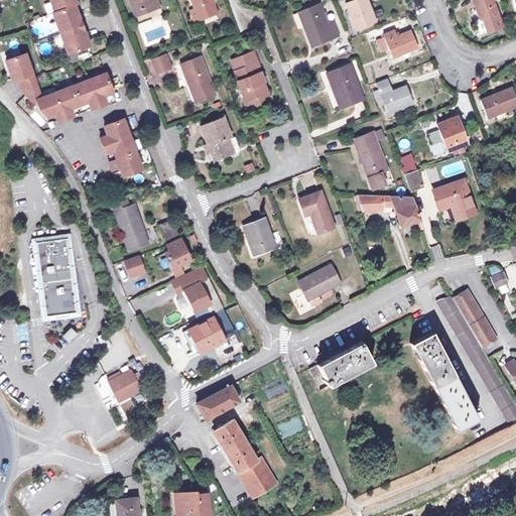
[(51,0),(56,11),(76,4),(78,3),(77,0),(51,0)]
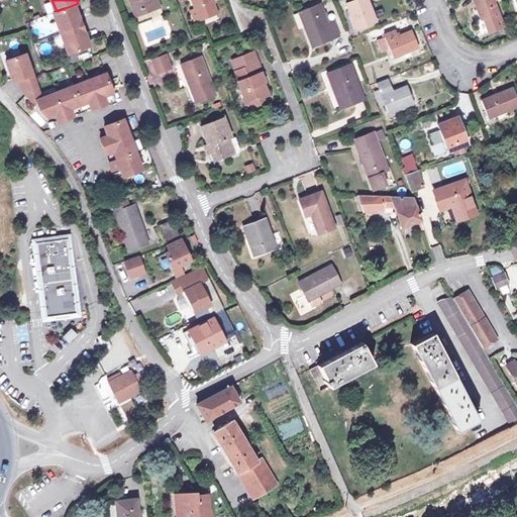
[(131,0),(137,15),(145,12),(143,5),(138,7),(135,0),(131,0)]
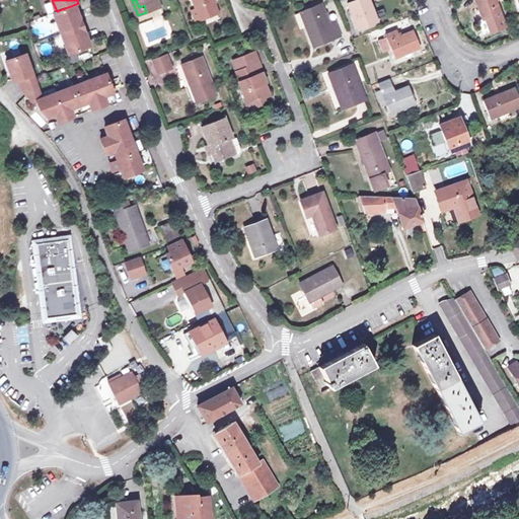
[(136,0),(139,7),(144,5),(146,12),(163,6),(160,0),(136,0)]
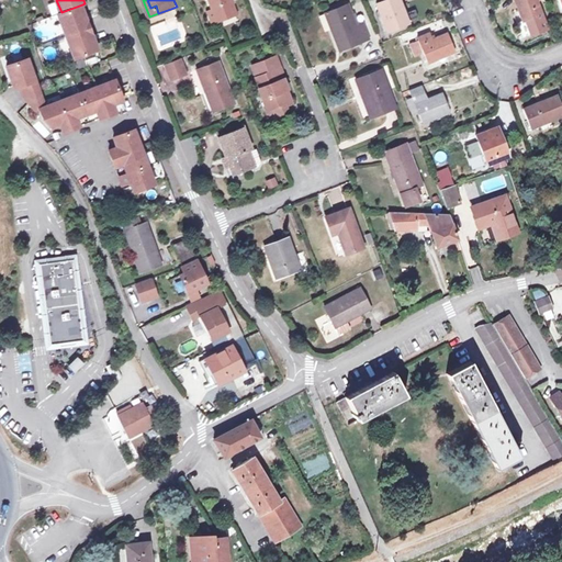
[(211,0),(213,7),(218,21),(238,13),(233,0),(211,0)]
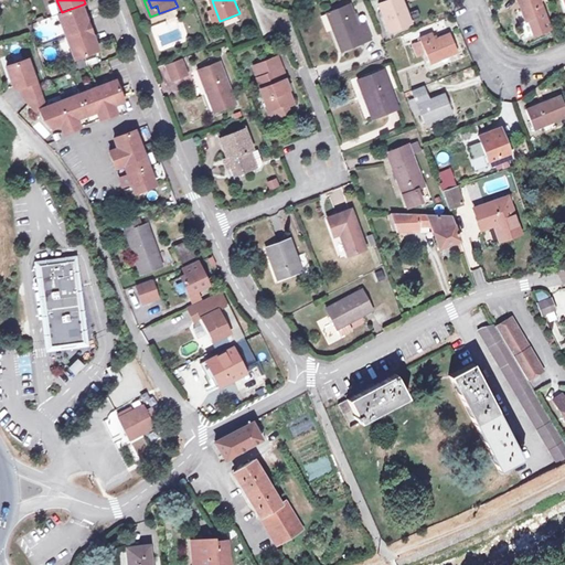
[(412,21),(403,0),(383,0),(380,1),(390,29),(412,21)]
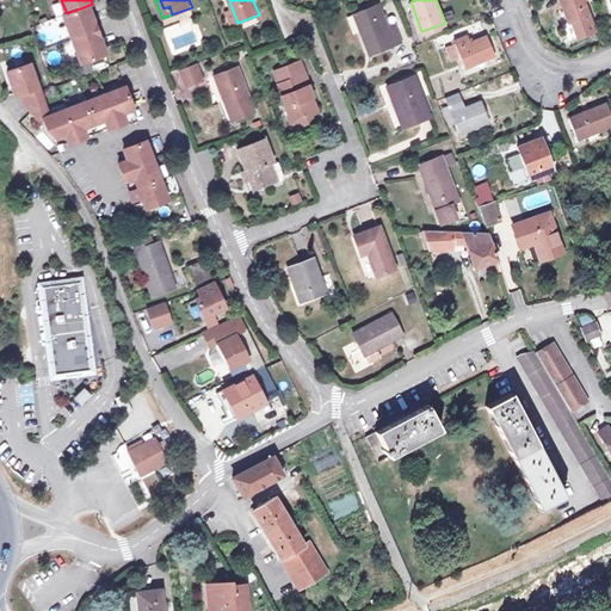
[(561,0),(569,20),(572,19),(579,36),(596,29),(585,0),(561,0)]
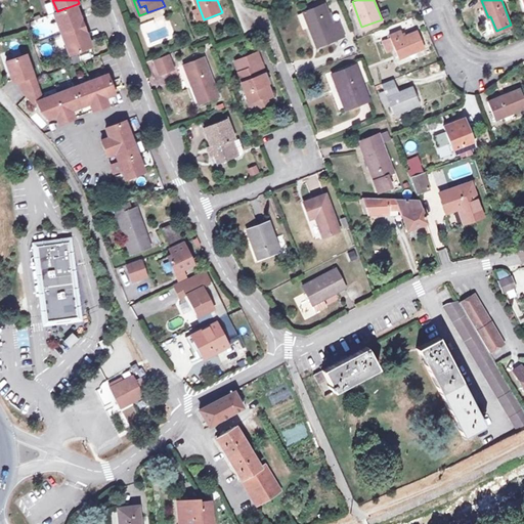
[(81,14),(77,4),(57,11),(55,12),(62,33),(83,25),(81,18),(82,17),(81,14)]
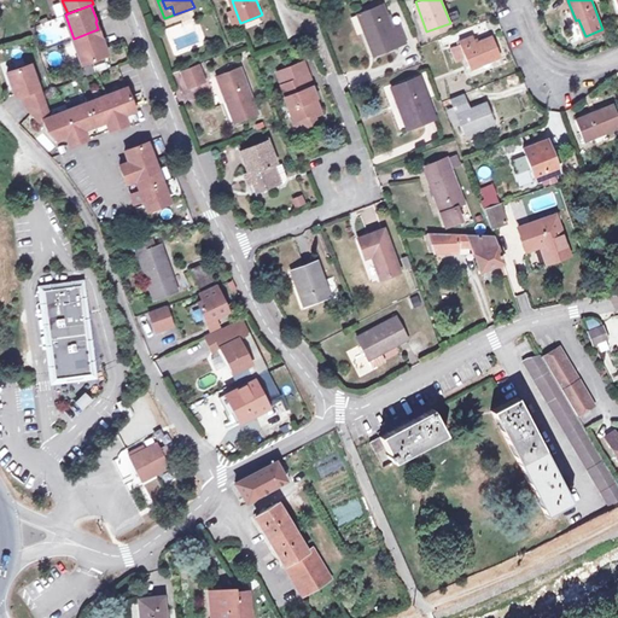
[(383,5),(363,12),(371,30),(366,31),(373,50),(404,38),(398,19),(390,23),(383,5)]
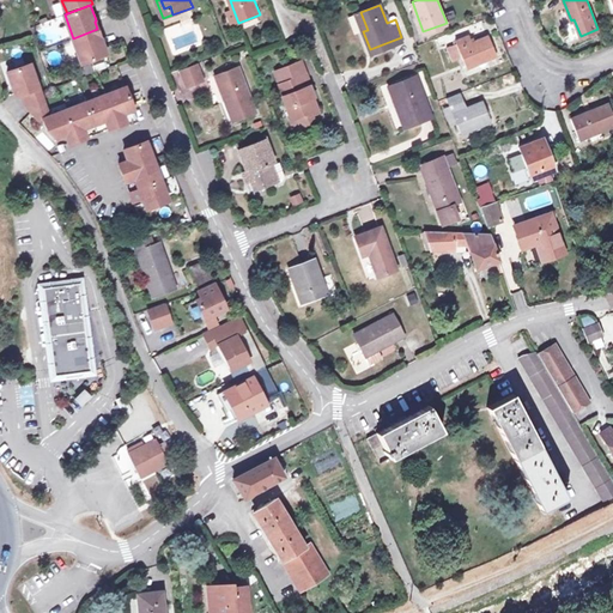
[(238,23),(232,7),(226,11),(231,25),(238,23)]
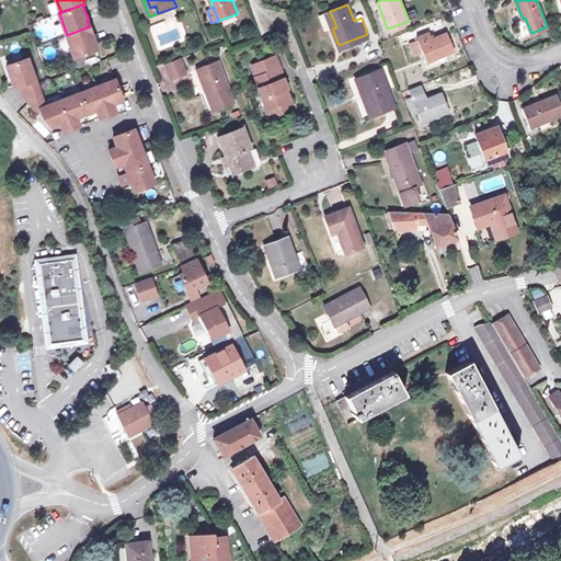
[(336,27),(330,11),(327,12),(332,29),(336,27)]
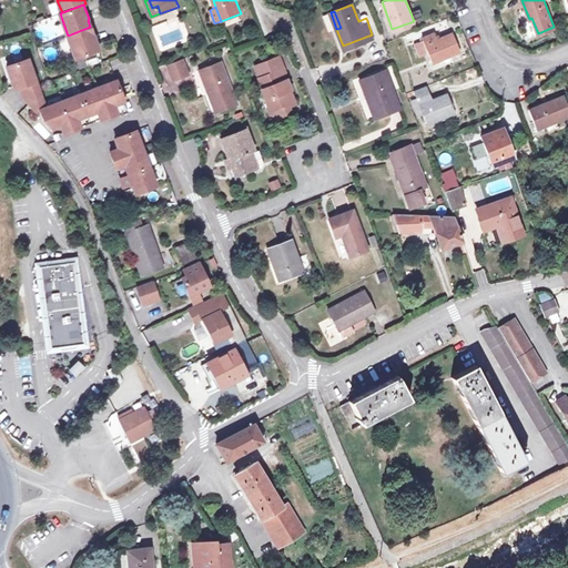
[(93,34),(90,27),(68,36),(77,58),(100,49),(95,38),(94,33),(93,34)]
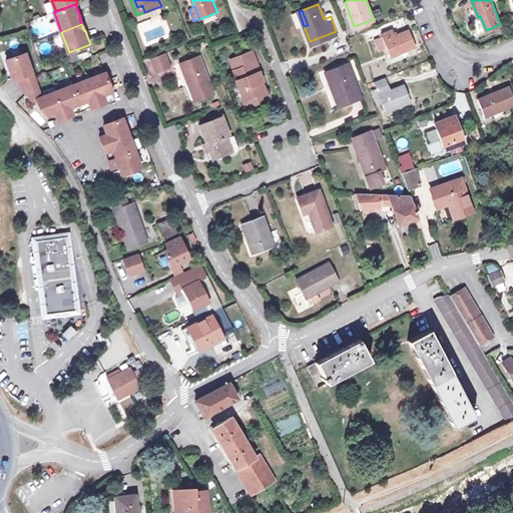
[(398,32),(396,27),(382,32),(383,33),(375,36),(379,48),(387,44),(391,55),(399,52),(398,49),(406,46),(406,49),(417,45),(410,28),(398,32)]
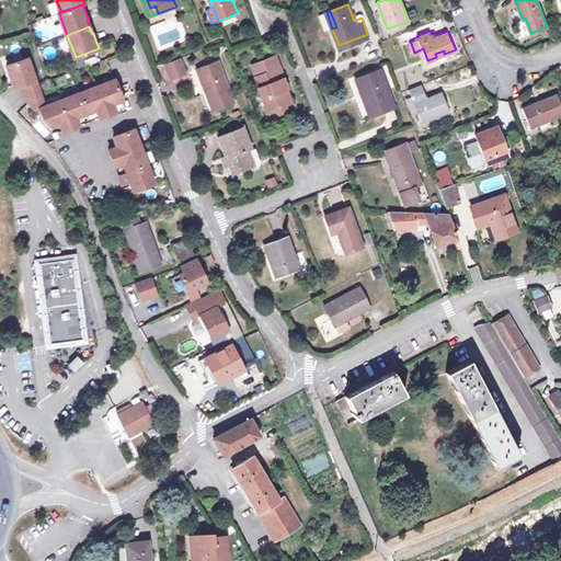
[(30,57),(8,65),(15,87),(21,86),(37,79),(30,57)]
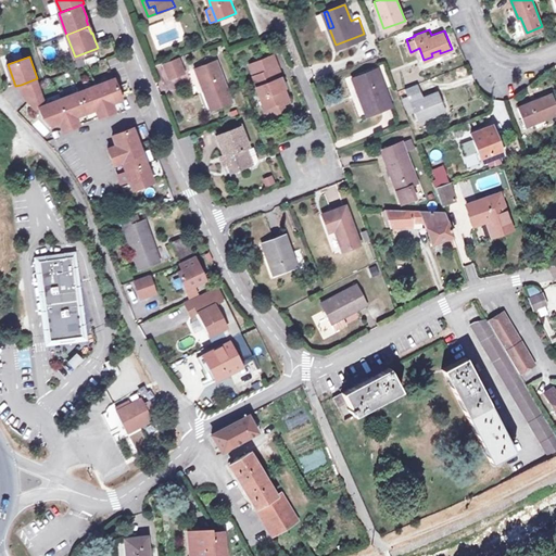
[(180,58),(165,63),(172,79),(187,74),(180,58)]
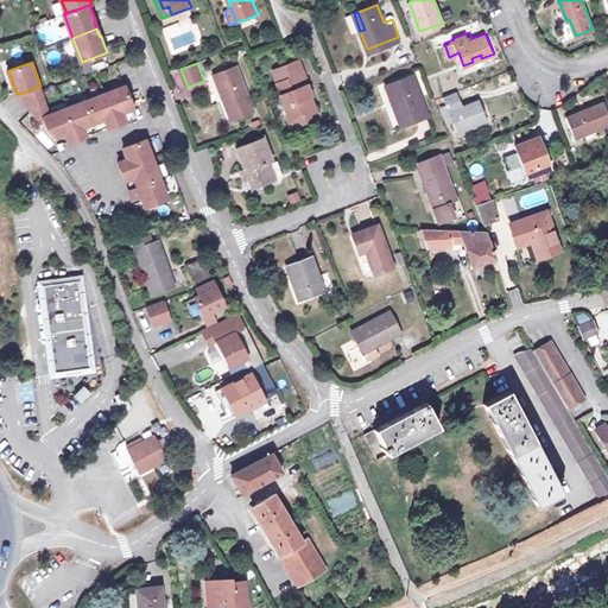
[(302,64),(274,74),(282,92),(280,93),(285,107),(289,106),(292,116),(290,119),(292,128),(312,121),(309,112),(316,109),(311,97),(314,96),(309,82),(310,82),(306,73),(305,74),(302,64)]
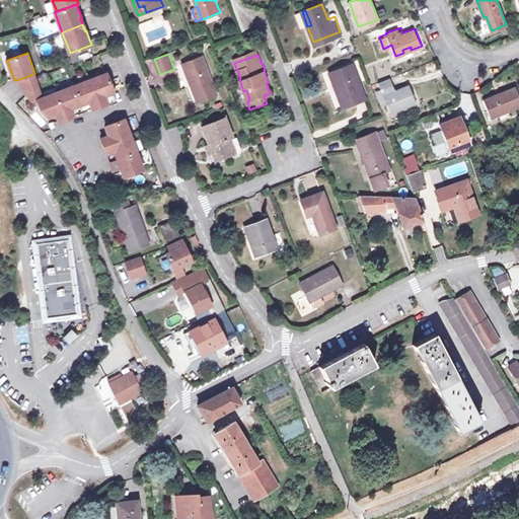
[(183,64),(198,101),(218,94),(204,56),(183,64)]
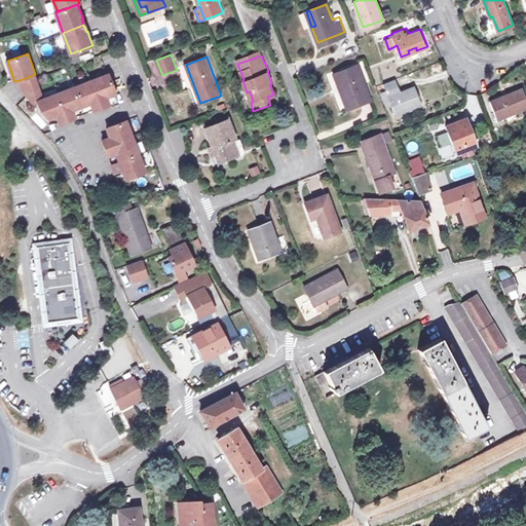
[(334,74),(347,109),(371,100),(358,65),(334,74)]
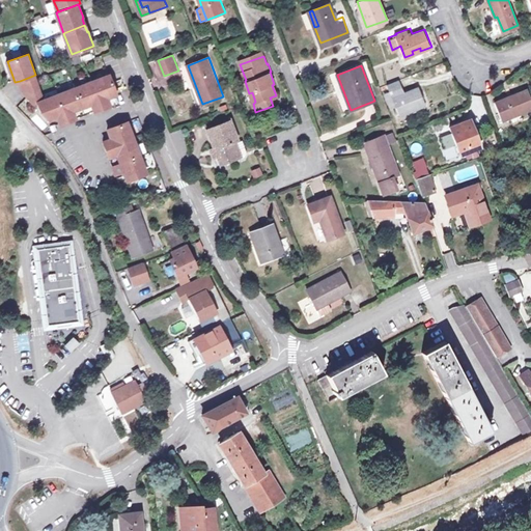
[(35,75),(20,81),(23,91),(34,103),(38,102),(44,100),(35,75)]
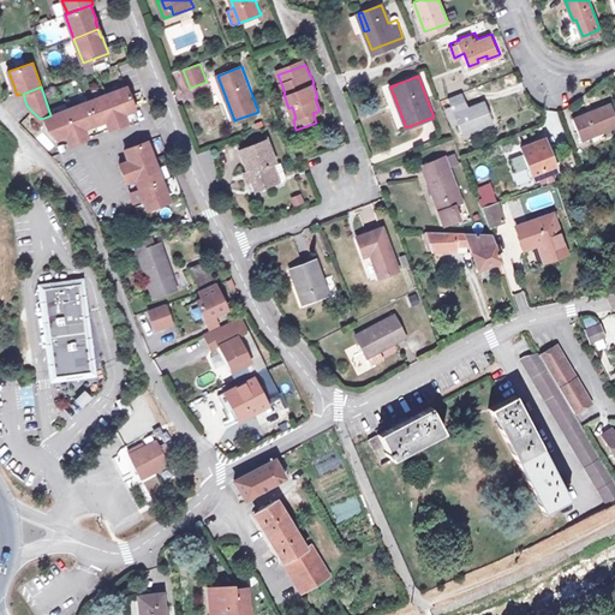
[(127,87),(108,94),(120,126),(129,123),(125,113),(136,108),(127,87)]
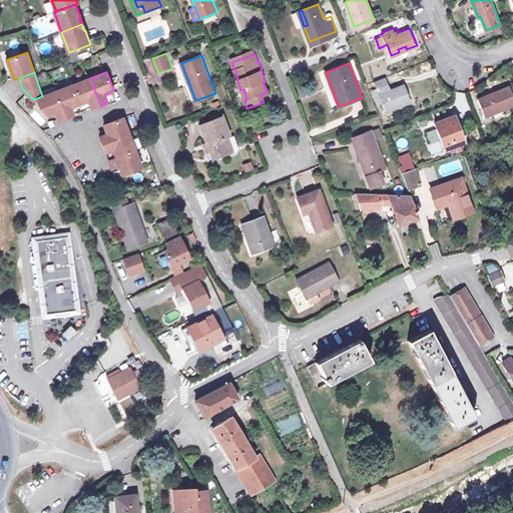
[(395,89),(389,75),(376,80),(378,86),(373,88),(379,104),(385,102),(388,110),(398,106),(397,103),(404,101),(405,103),(414,100),(408,84),(395,89)]
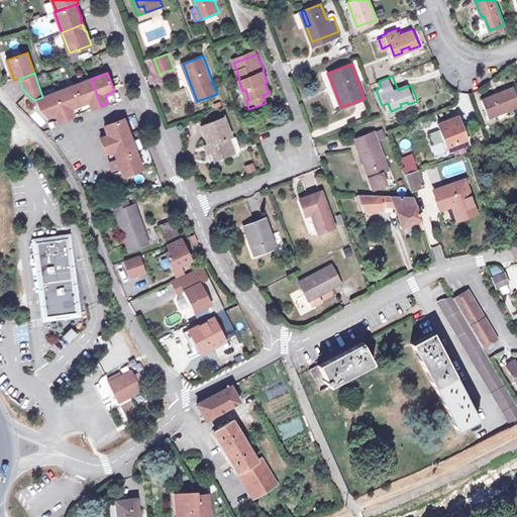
[(91,79),(74,85),(81,104),(90,101),(93,108),(101,106),(91,79)]
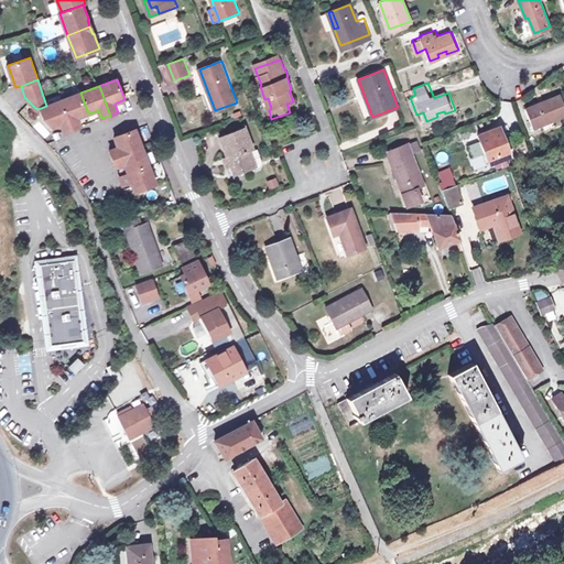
[(80,93),(62,100),(74,129),(82,126),(78,117),(88,114),(80,93)]
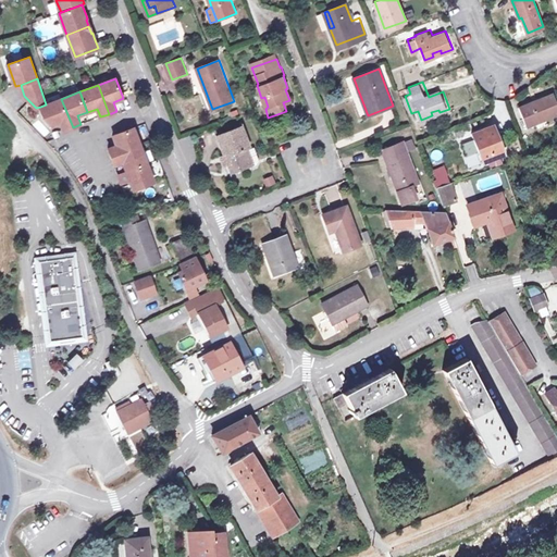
[(556,96),(556,93),(547,95),(548,98),(532,104),(531,101),(522,106),(528,123),(547,116),(547,118),(556,114),(556,96)]
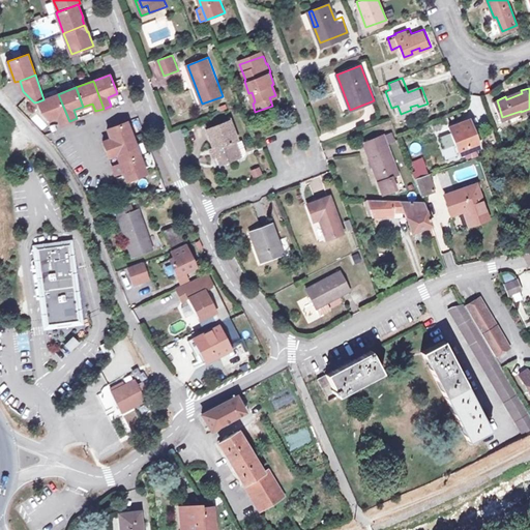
[(521,90),(505,96),(506,99),(522,93),(521,90)]
